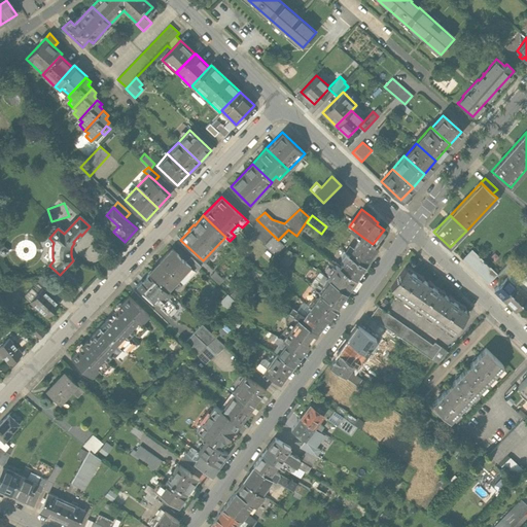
[(284,245),(278,240),(274,236),(265,245),(275,255),(284,245)]
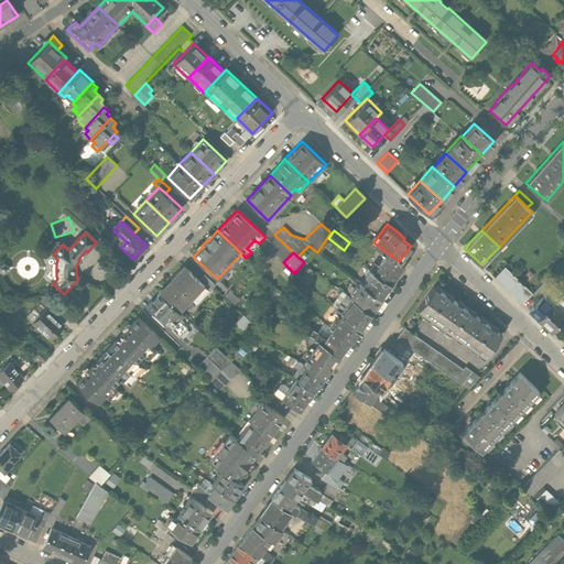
[(388,253),(373,273),(382,280),(383,278),(391,283),(404,266),(399,261),(388,253)]
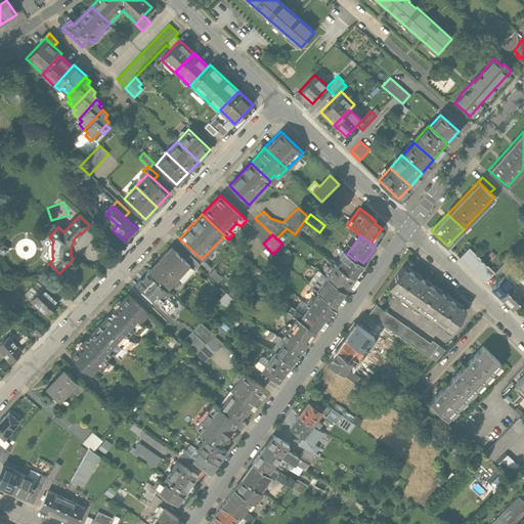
[(493,274),(495,272),(469,247),(460,257),(485,282),(493,274)]
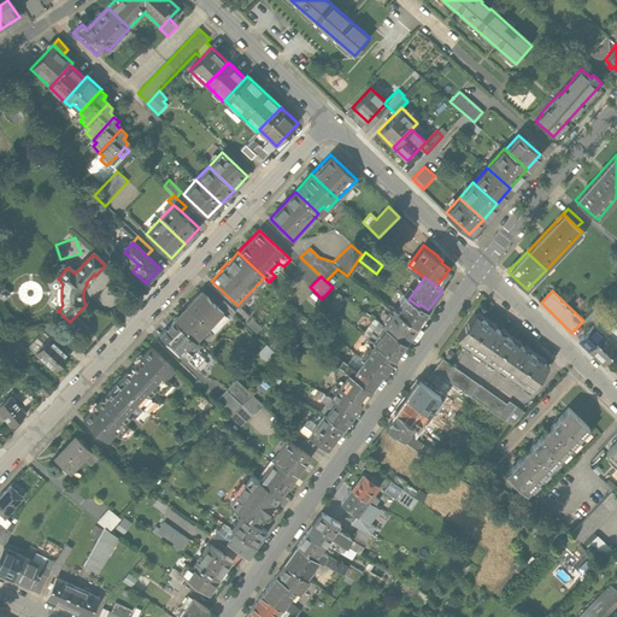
[(201,292),(187,306),(209,328),(223,312),(218,307),(201,292)]
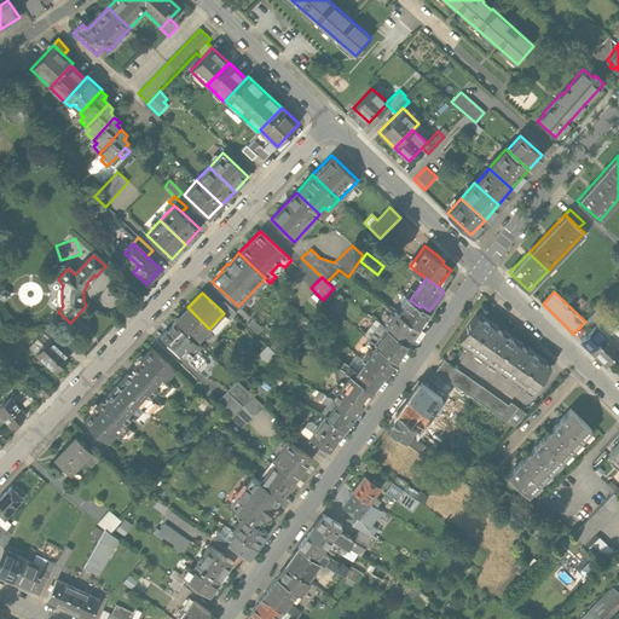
[(404,307),(400,313),(418,327),(429,311),(421,305),(420,307),(410,300),(404,296),(398,304),(404,307)]
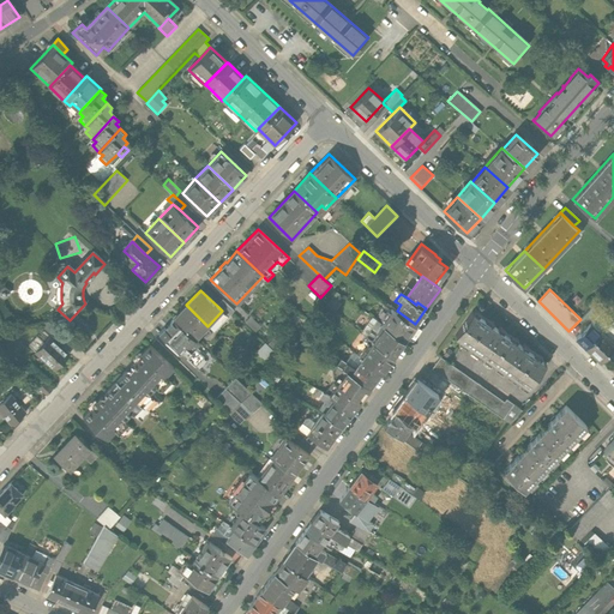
[(401,305),(395,301),(390,296),(385,302),(392,307),(397,311),(401,305)]
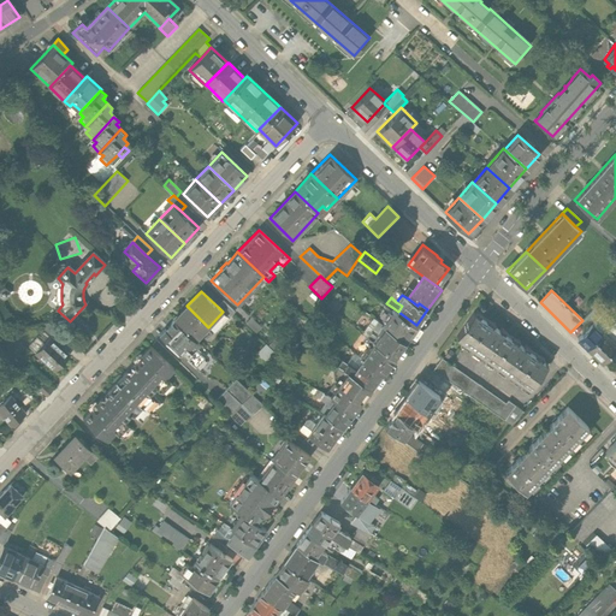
[(223,301),(218,307),(223,312),(229,318),(235,312),(223,301)]
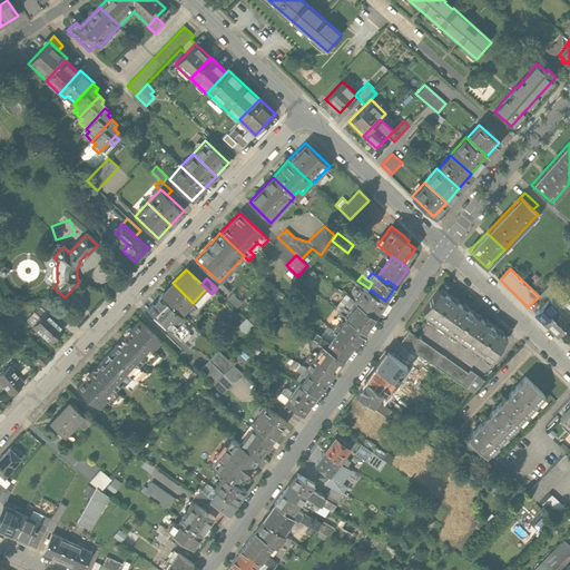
[(180,315),(193,303),(173,283),(160,296),(161,296),(180,315)]
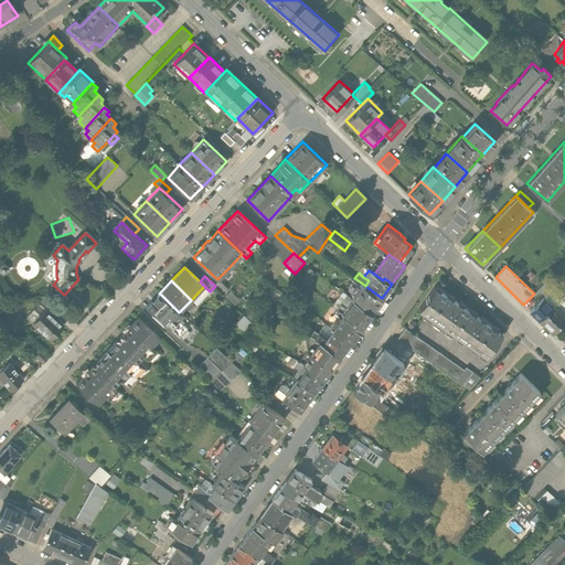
[(361,283),(351,297),(372,312),(382,298),(365,286),(361,283)]
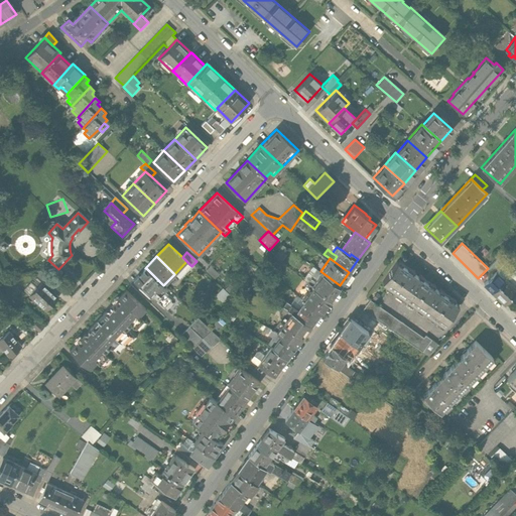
[(501,265),(500,264),(496,260),(488,268),(486,270),(491,274),(495,270),(501,265)]
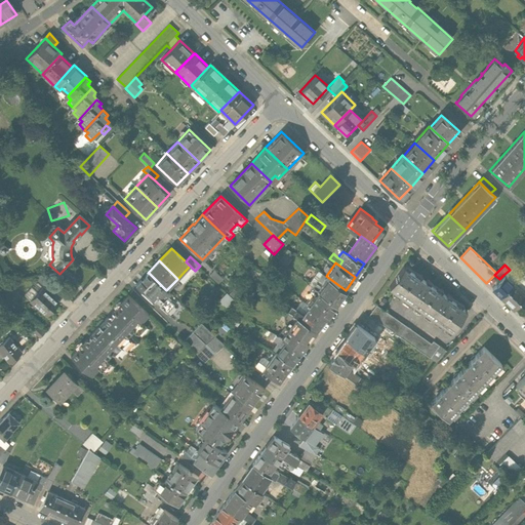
[(510,270),(503,275),(514,285),(515,283),(523,275),(513,265),(509,269),(510,270)]
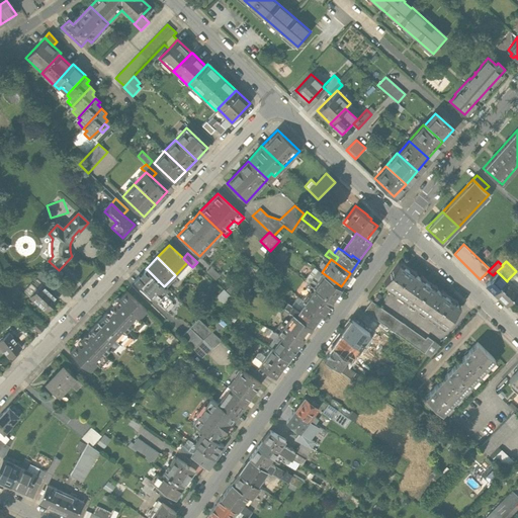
[(446,326),(460,307),(398,262),(383,282),(446,326)]
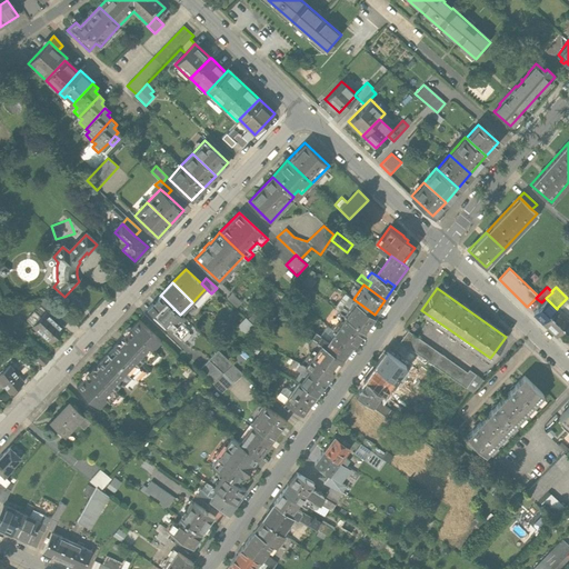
[(241,301),(232,292),(227,298),(237,307),(241,301)]
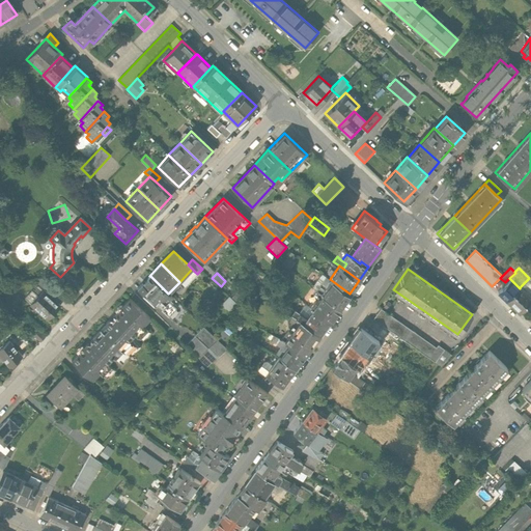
[(311,287),(316,290),(339,307),(350,294),(330,279),(322,273),(311,287)]
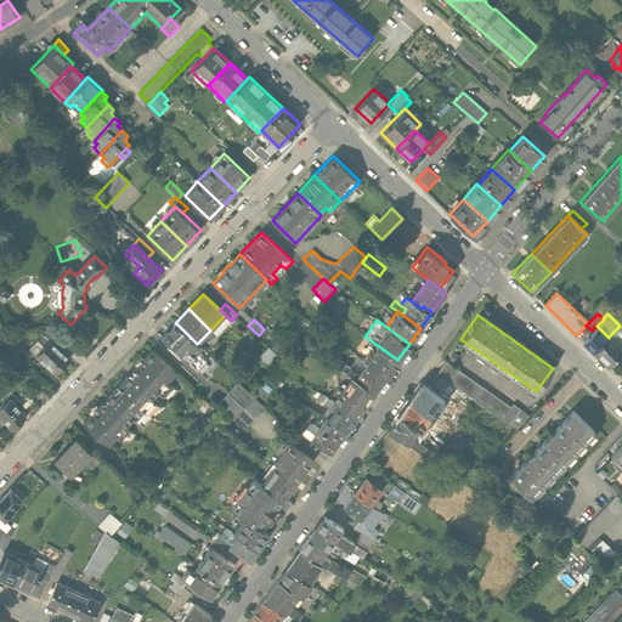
[(621,322),(620,326),(610,335),(621,346),(621,344),(621,322)]
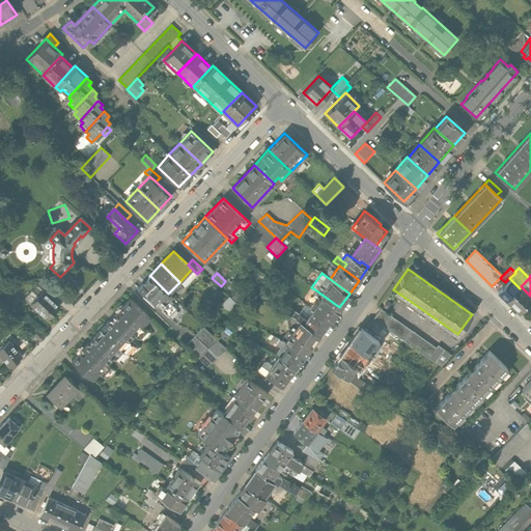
[(172,298),(168,294),(150,276),(142,284),(142,283),(137,288),(160,310),(161,310),(169,318),(176,310),(168,302),(172,298)]
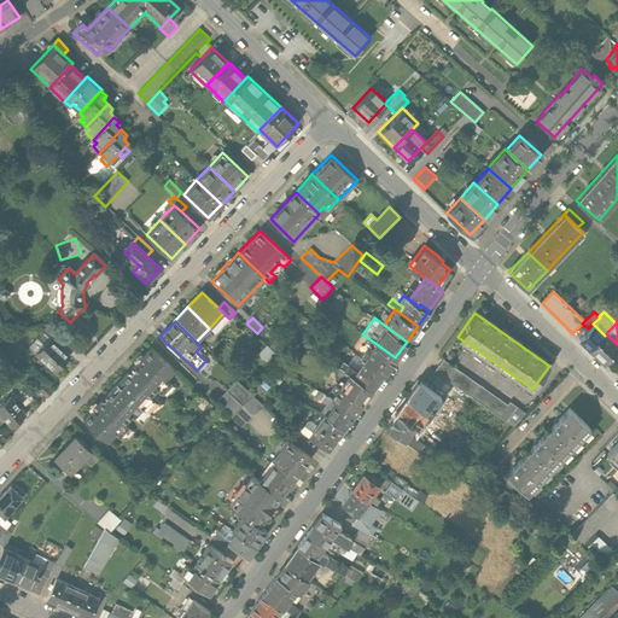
[(50,324),(40,326),(54,340),(60,334),(50,324)]
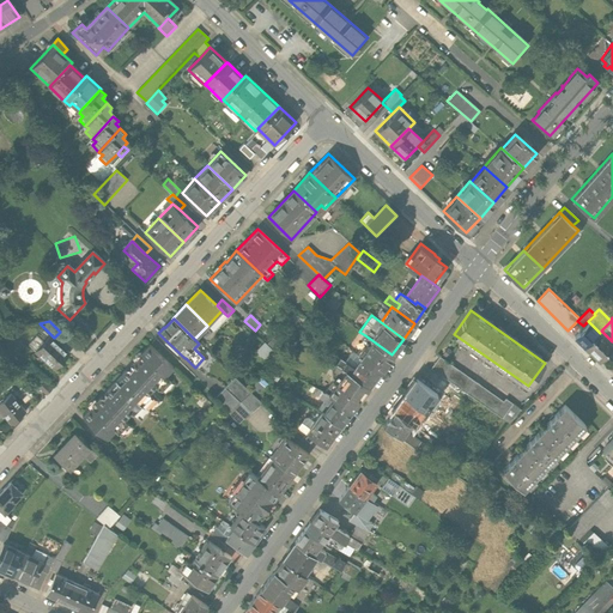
[(586,347),(600,333),(588,321),(583,326),(574,337),(586,347)]
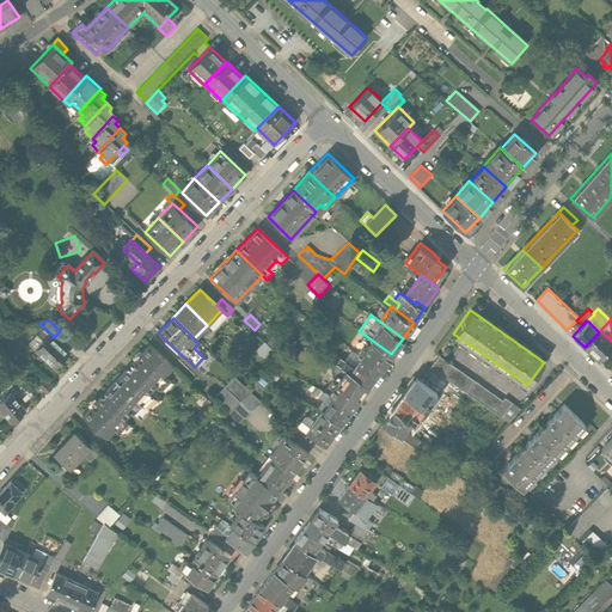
[(600,330),(599,332),(585,347),(598,360),(611,346),(611,341),(600,330)]
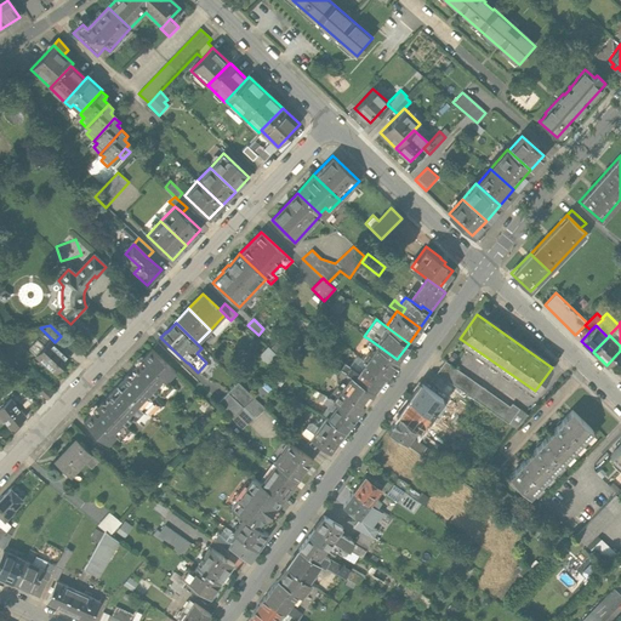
[(279,339),(271,347),(280,355),(288,347),(279,339)]
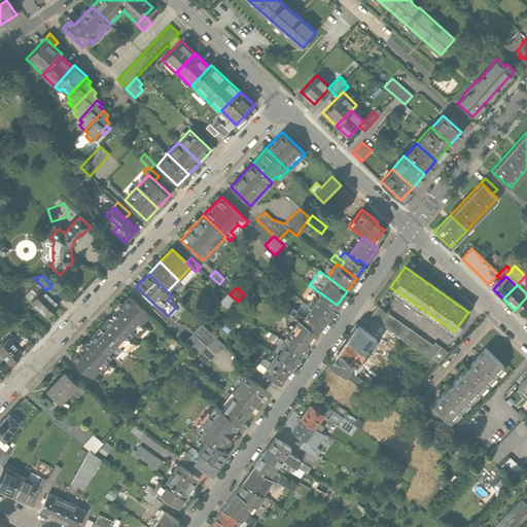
[(24,295),(46,317),(59,305),(43,288),(38,294),(31,288),(24,295)]
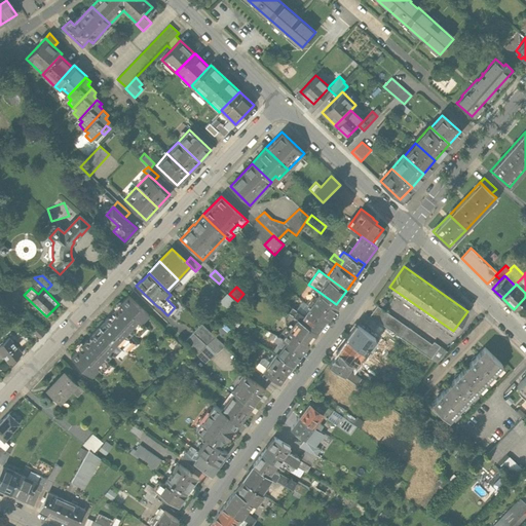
[(327,317),(336,304),(313,288),(310,292),(315,296),(313,298),(312,297),(307,304),(310,305),(327,317)]
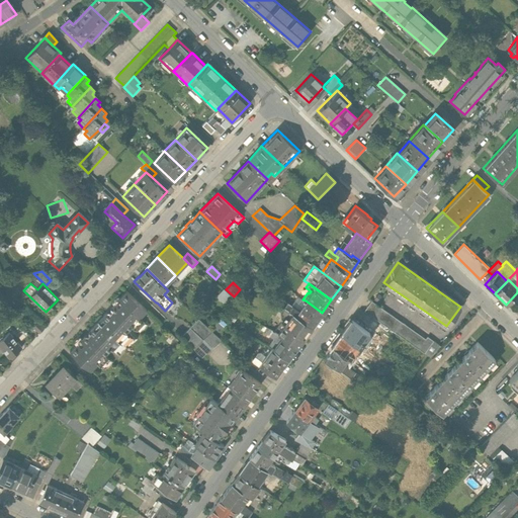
[(223,304),(231,296),(224,289),(216,296),(223,304)]
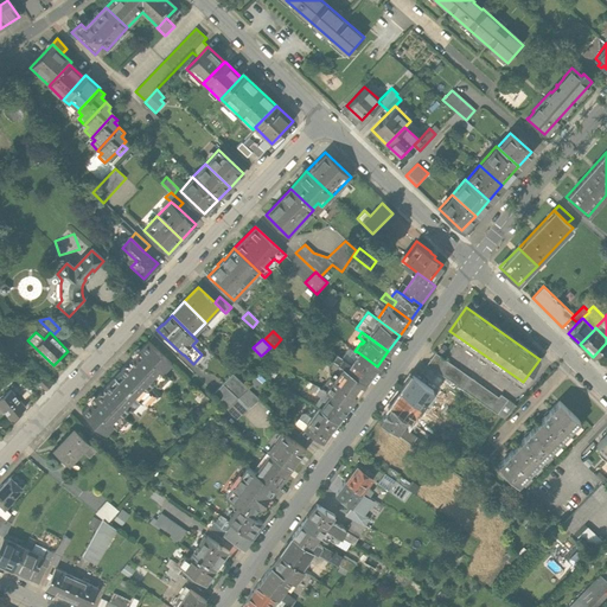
[(132,411),(149,393),(147,390),(153,383),(158,388),(167,377),(164,372),(171,364),(147,342),(127,363),(101,390),(81,411),(104,435),(113,426),(117,430),(127,420),(122,416),(129,409),(132,411)]
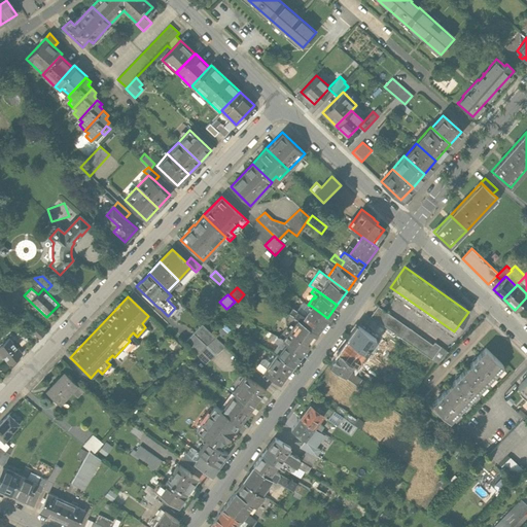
[(386,309),(390,304),(384,300),(380,305),(386,309)]
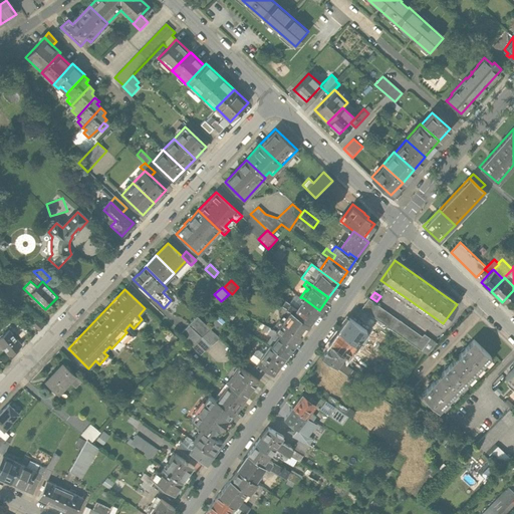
[(280,302),(282,303),(310,322),(319,310),(303,298),(296,307),(286,299),(284,302),(282,300),(280,302)]
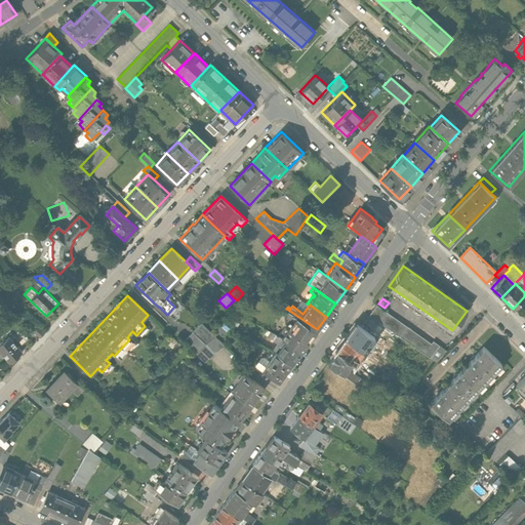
[(376,305),(368,315),(436,363),(446,351),(433,341),(431,344),(376,305)]
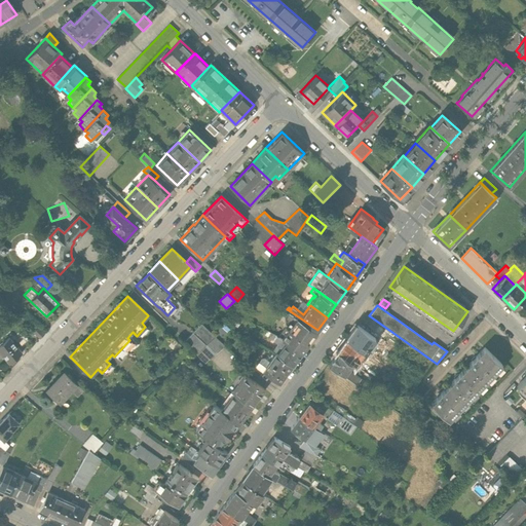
[(290,321),(277,336),(287,340),(302,352),(317,330),(289,310),(288,311),(289,312),(285,317),(290,321)]
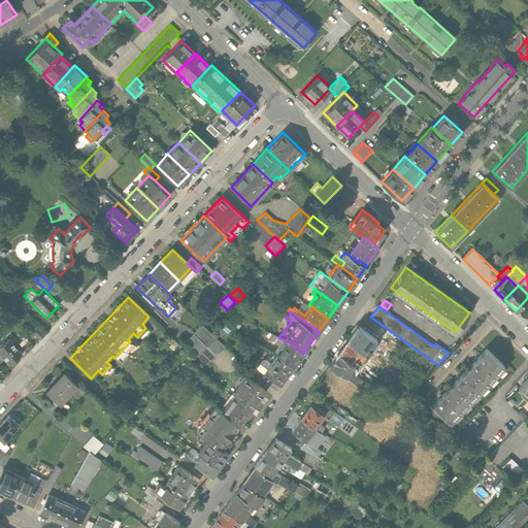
[(223,329),(218,324),(212,329),(224,339),(230,330),(226,326),(223,329)]
